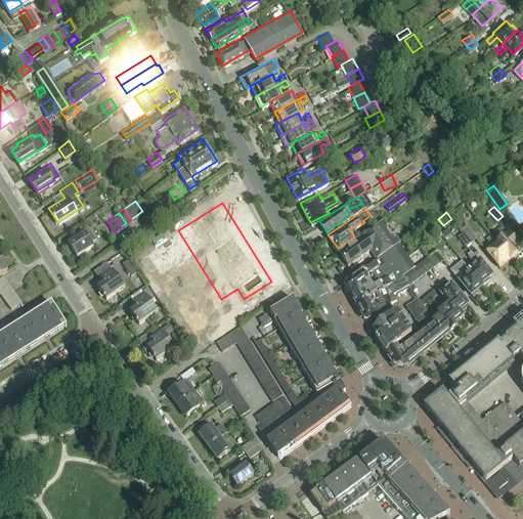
[(347,244),(348,245),(339,251),(347,263),(376,244),(382,252),(400,239),(397,234),(387,235),(385,218),(384,216),(361,232),(362,234),(355,240),(354,239),(347,244)]
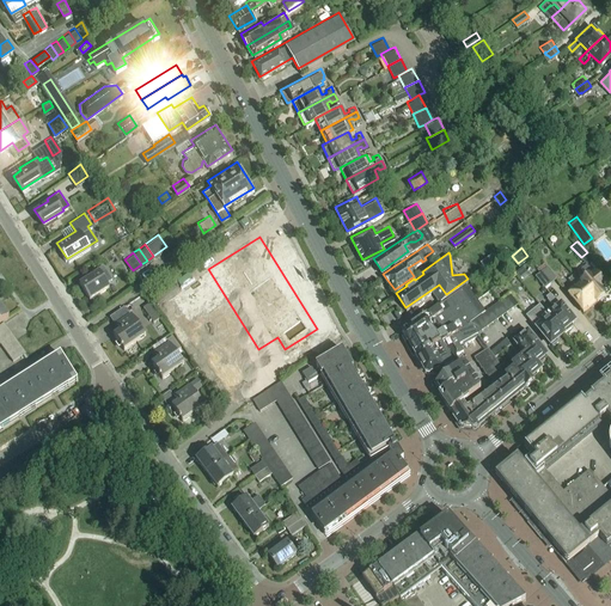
[(586,261),(580,267),(587,275),(580,280),(596,298),(597,299),(609,289),(586,261)]
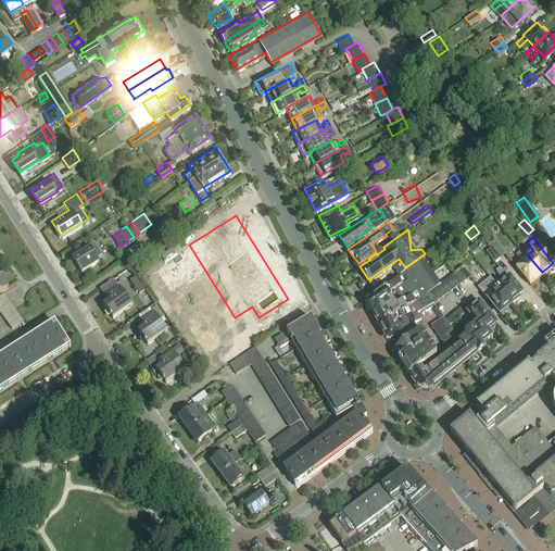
[(92,238),(86,241),(87,245),(72,254),(80,270),(84,267),(86,271),(91,267),(89,264),(99,258),(97,254),(101,251),(92,238)]
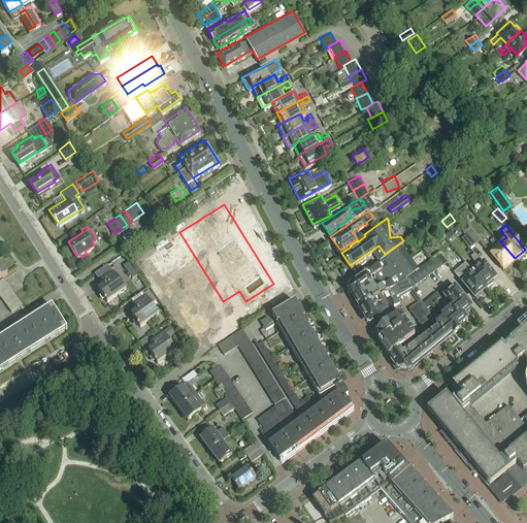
[(466,232),(474,242),(479,238),(471,228),(466,232)]
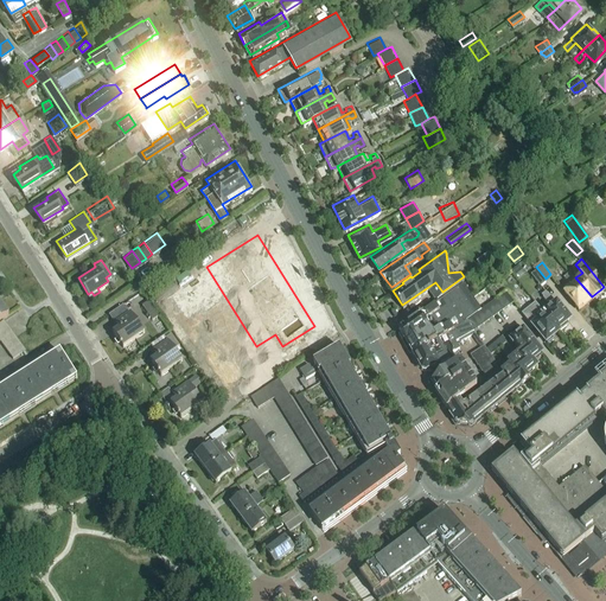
[(538,283),(546,279),(536,267),(530,272),(538,283)]
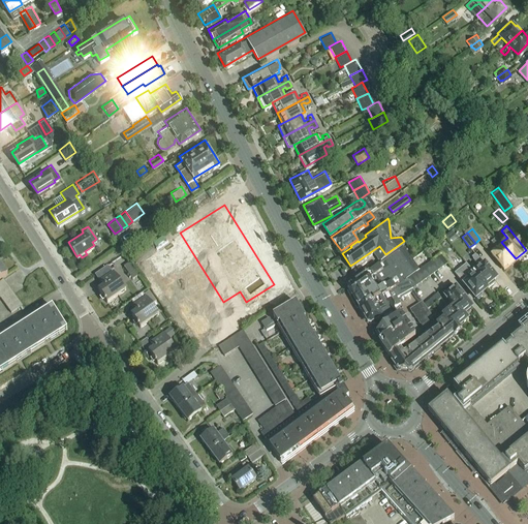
[(503,267),(515,257),(501,242),(496,235),(491,239),(494,243),(495,242),(496,244),(495,244),(497,246),(491,251),(503,267)]
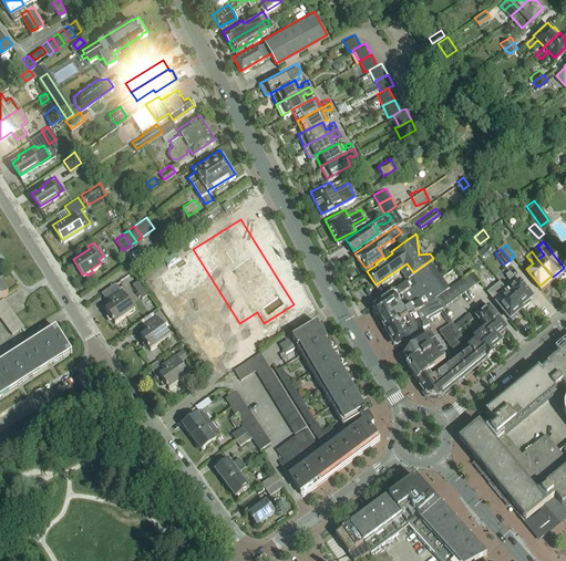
[(370,304),(378,317),(435,277),(426,265),(370,304)]
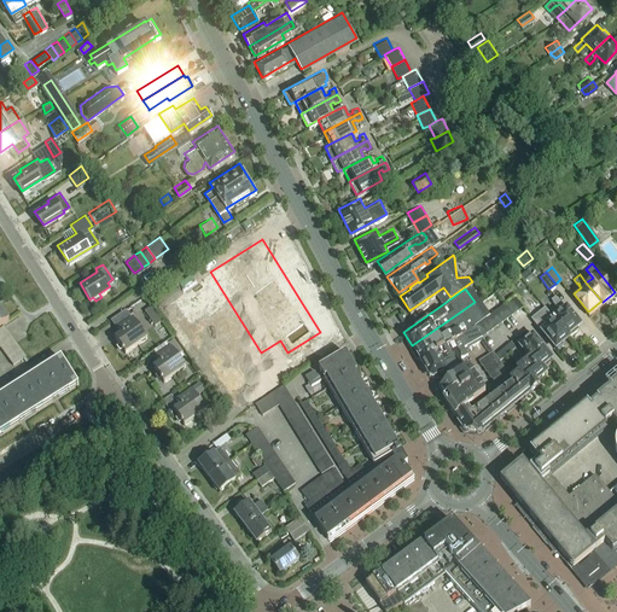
[(514,293),(508,297),(517,308),(522,303),(514,293)]
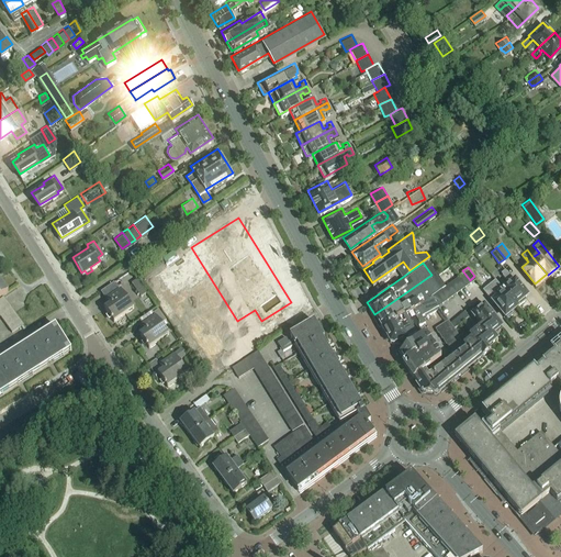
[(503,287),(517,303),(525,297),(524,296),(527,292),(513,275),(513,276),(507,269),(506,269),(505,267),(501,270),(503,273),(502,273),(507,280),(508,282),(503,287)]
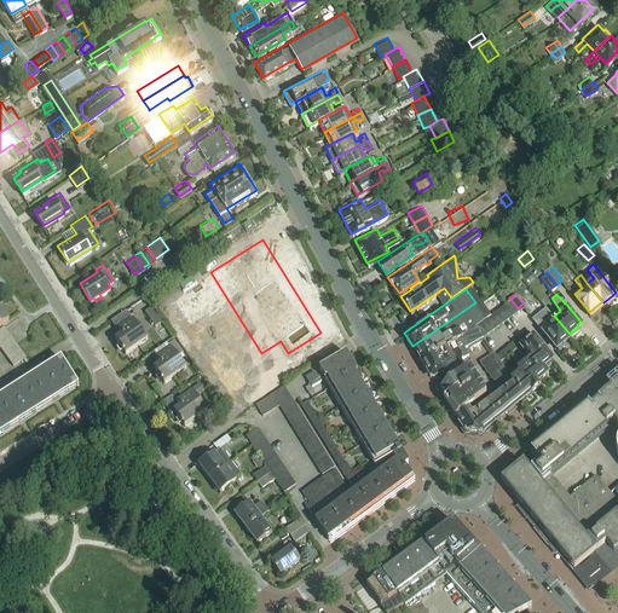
[(513,312),(518,308),(509,298),(504,301),(513,312)]
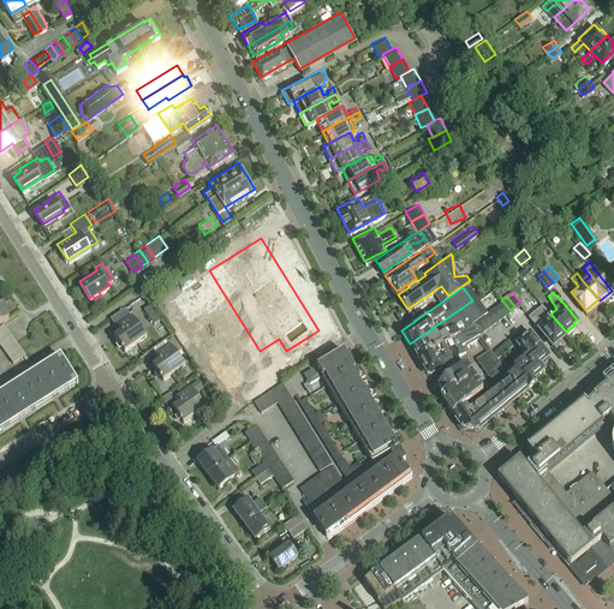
[(510,310),(501,299),(496,304),(504,314),(510,310)]
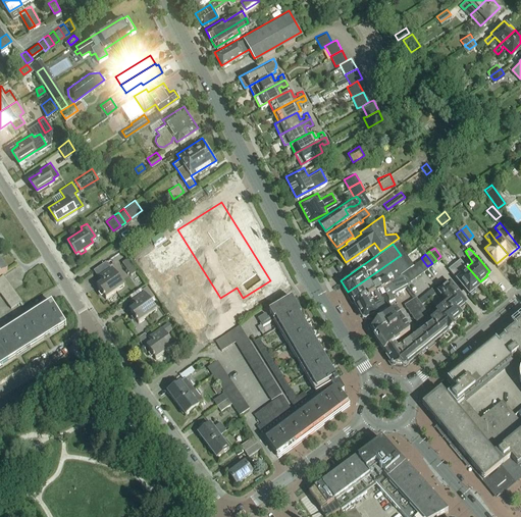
[(355,303),(367,297),(367,295),(401,273),(405,270),(409,267),(401,255),(348,292),(355,303)]
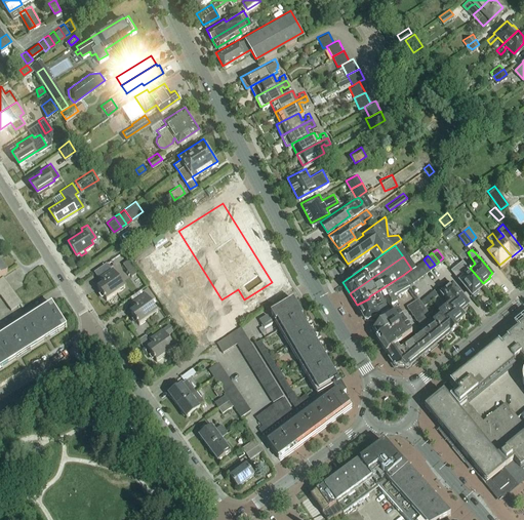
[(136,270),(127,257),(122,261),(130,274),(136,270)]
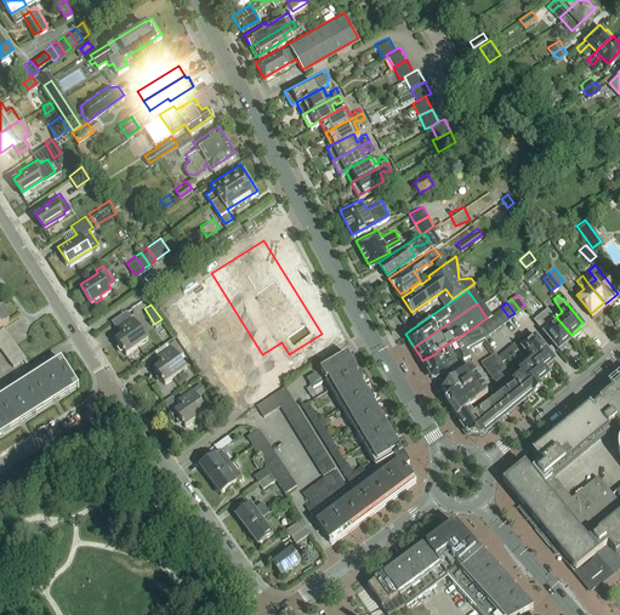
[(501,307),(496,311),(504,320),(508,317),(501,307)]
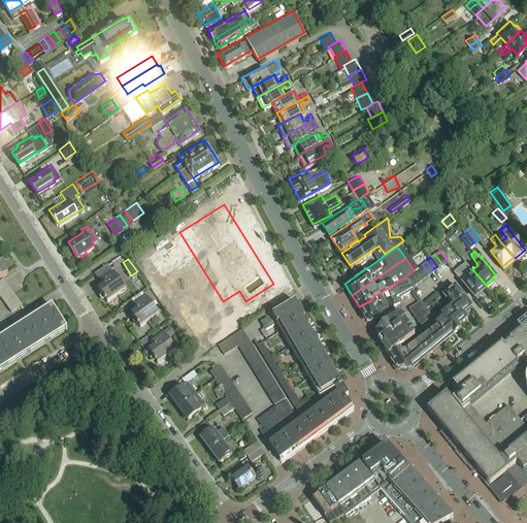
[(480,290),(486,285),(472,269),(467,262),(466,263),(464,261),(461,264),(462,265),(462,266),(469,274),(463,280),(475,296),(482,291),(480,290)]
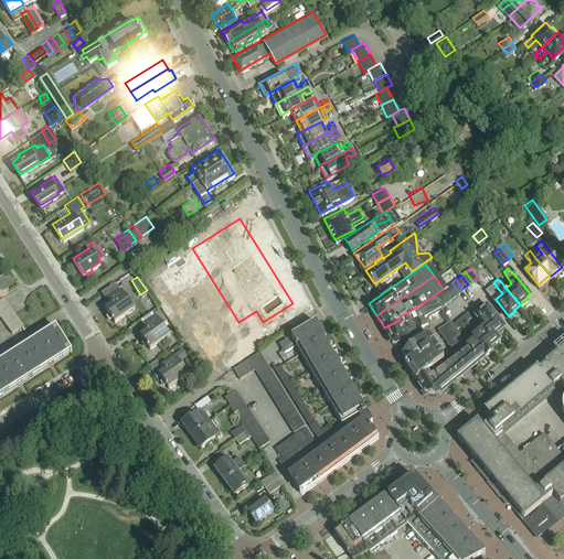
[(454,294),(458,291),(451,282),(447,286),(454,294)]
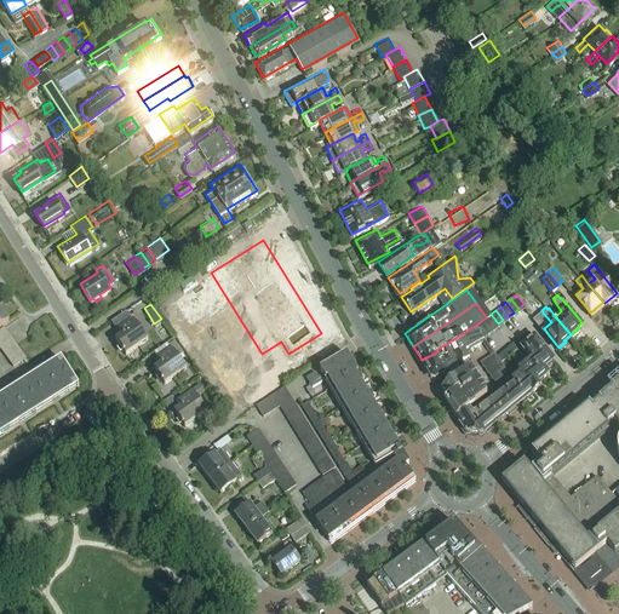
[(486,317),(493,327),(498,323),(491,314),(486,317)]
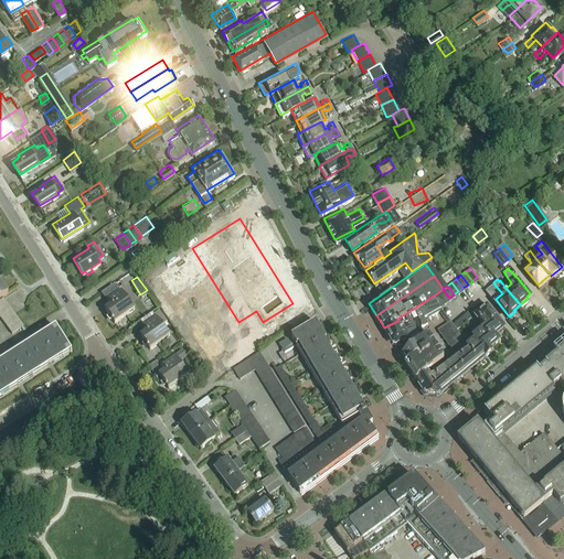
[(105,297),(108,302),(103,305),(113,320),(134,305),(120,287),(105,297)]
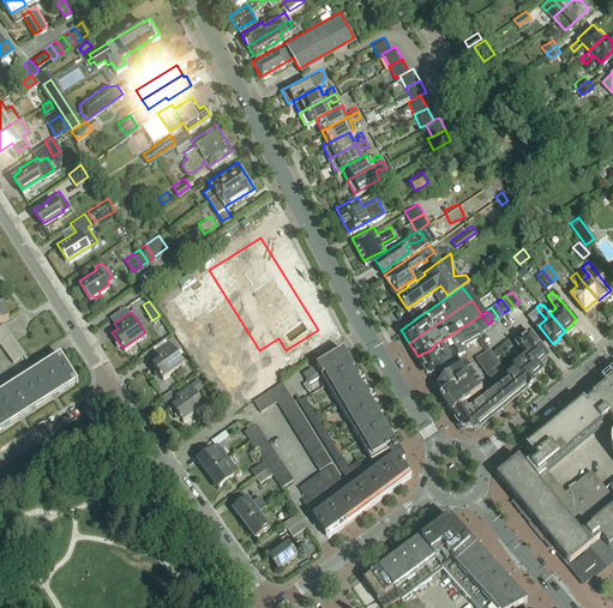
[(484,327),(488,324),(481,314),(476,318),(484,327)]
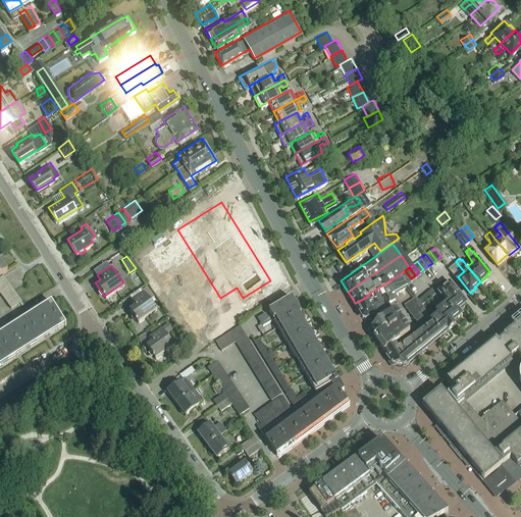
[(401,273),(407,281),(411,278),(405,270),(401,273)]
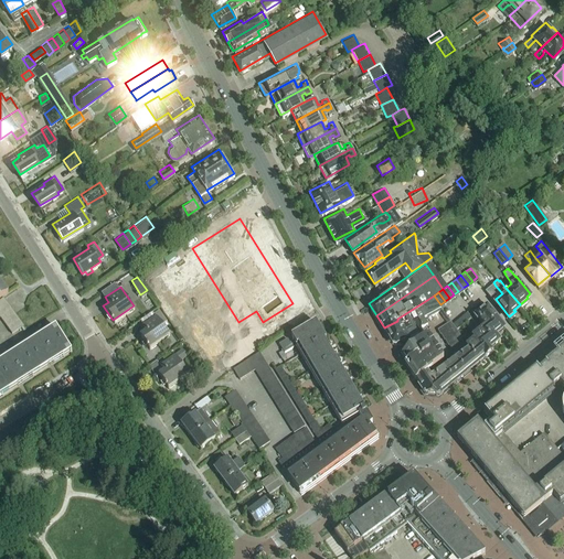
[(427,321),(424,314),(427,313),(428,315),(439,309),(438,307),(440,305),(440,304),(434,296),(397,319),(397,321),(384,328),(391,341),(395,342),(406,335),(407,337),(422,330),(419,325),(427,321)]
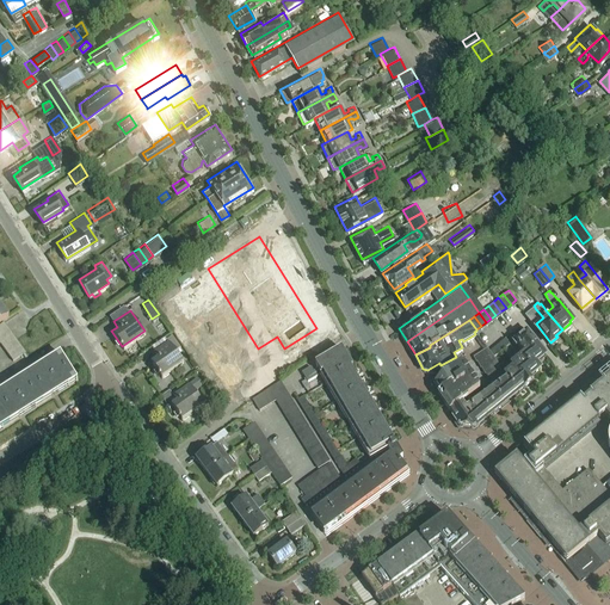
[(0,340),(12,331),(8,325),(0,329),(0,340)]
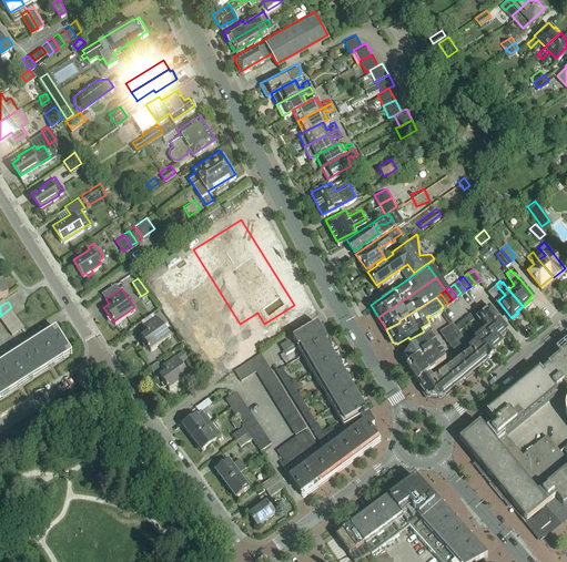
[(490,326),(496,334),(505,327),(488,306),(477,315),(486,326),(487,328),(490,326)]
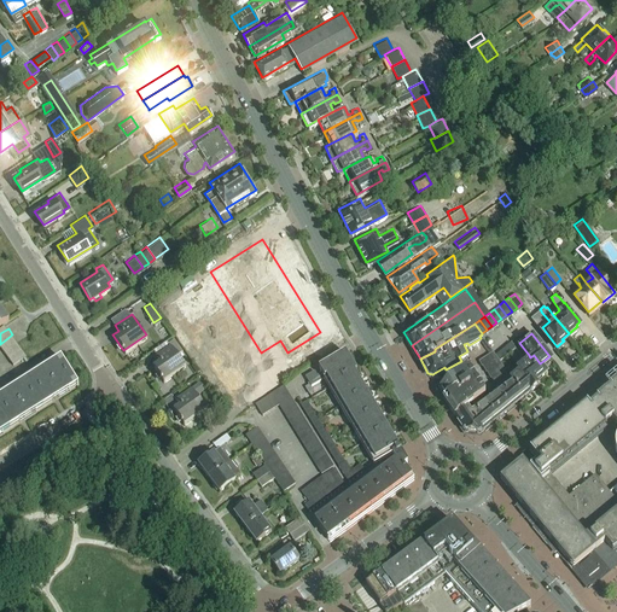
[(17,341),(12,334),(0,344),(4,350),(17,341)]
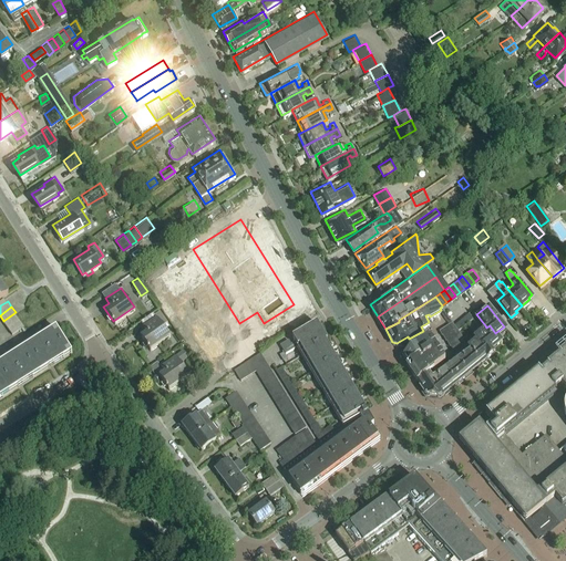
[(442,307),(440,308),(441,310),(448,320),(451,319),(442,307)]
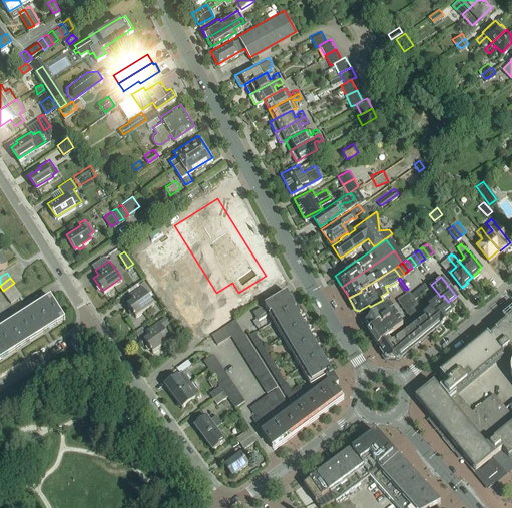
[(127,294),(131,299),(126,303),(135,316),(153,302),(146,292),(150,289),(143,279),(139,283),(140,285),(127,294)]
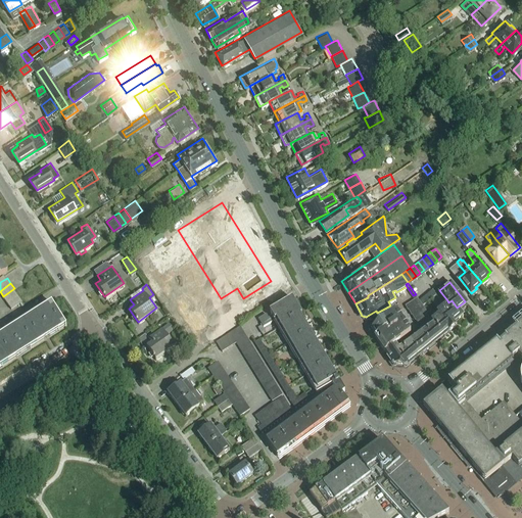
[(3,296),(6,301),(17,293),(14,288),(3,296)]
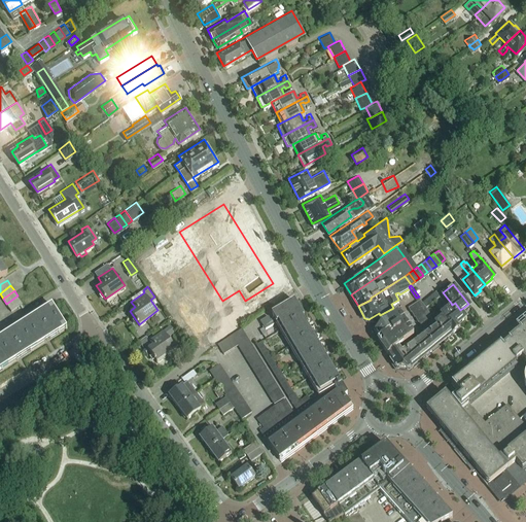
[(422,301),(425,306),(439,296),(434,290),(422,301)]
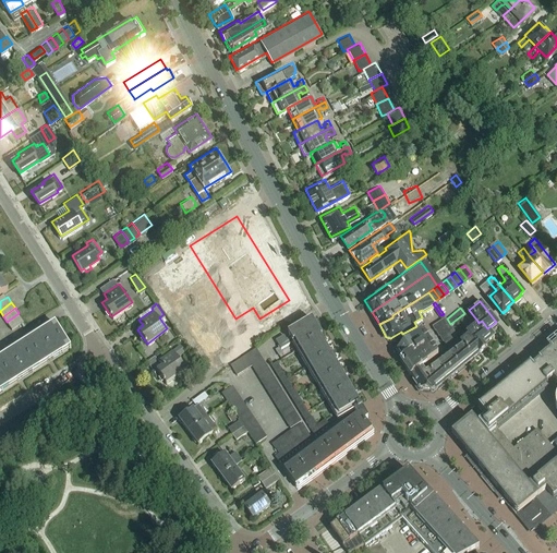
[(23,319),(19,313),(7,322),(11,327),(23,319)]
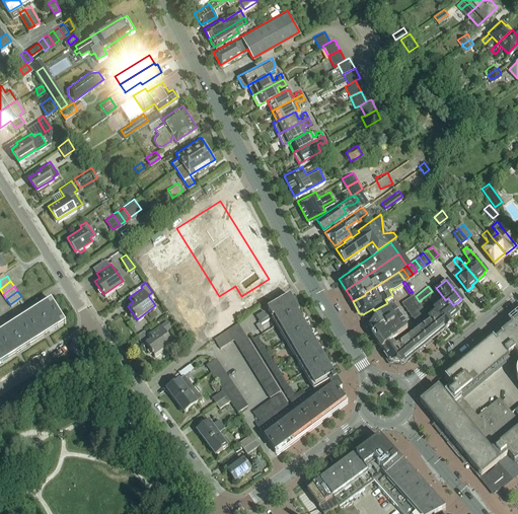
[(327,376),(329,379),(333,377),(336,375),(297,309),(299,308),(289,292),(267,305),(269,309),(266,311),(264,308),(255,312),(261,320),(274,313),(314,382),(326,375),(327,376)]
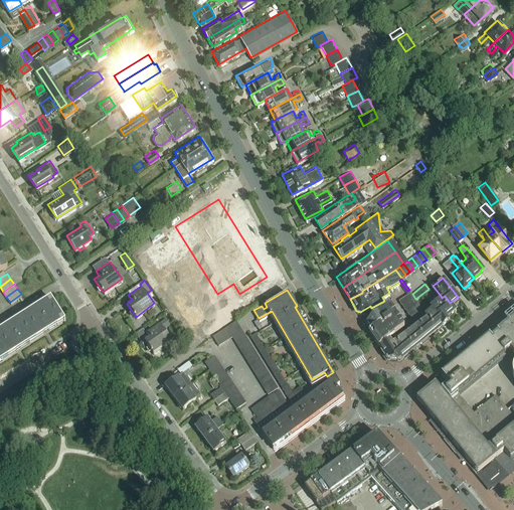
[(410,291),(398,299),(400,304),(401,303),(403,309),(404,308),(407,314),(408,313),(412,319),(424,310),(415,299),(412,294),(410,291)]
